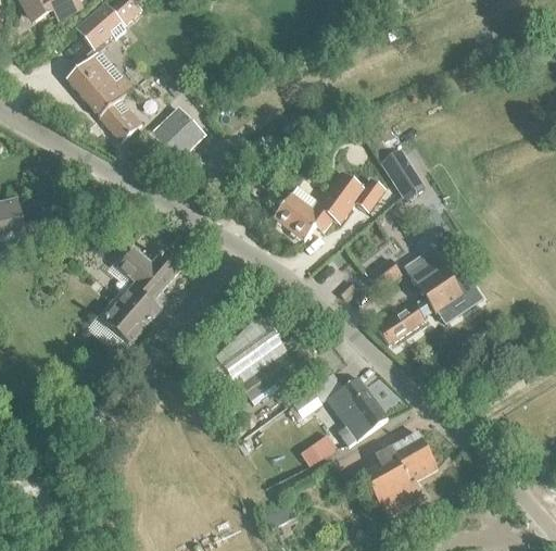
[(24,0),(35,20),(53,9),(58,16),(79,5),(76,0),(24,0)]
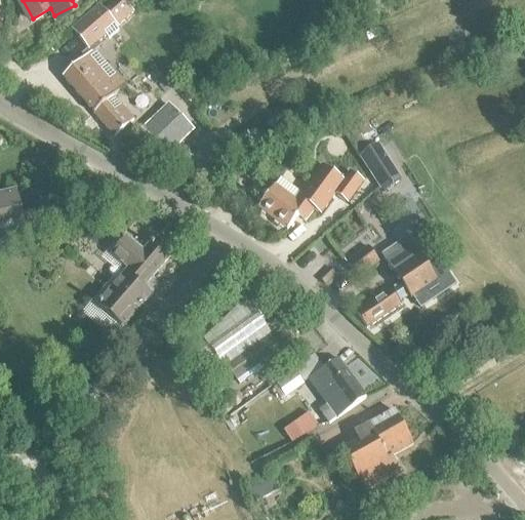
[(71,27),(80,37),(89,47),(106,33),(109,36),(118,28),(116,24),(117,23),(133,9),(125,0),(111,0),(104,6),(99,2),(71,27)]
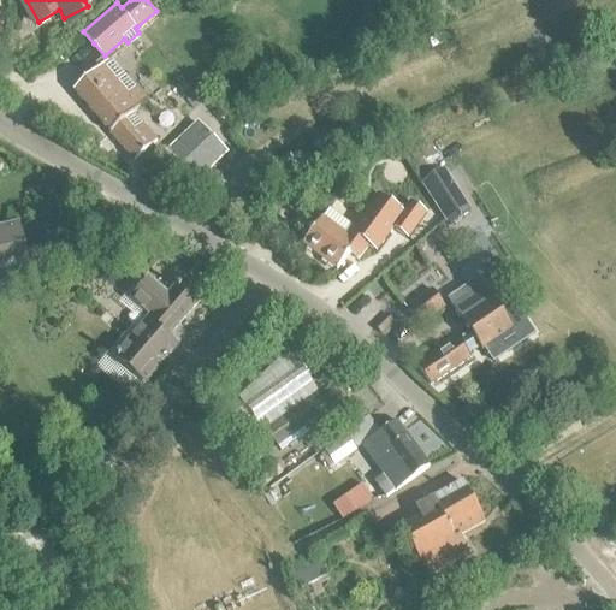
[(134,110),(148,98),(111,57),(75,88),(135,158),(158,137),(134,110)]
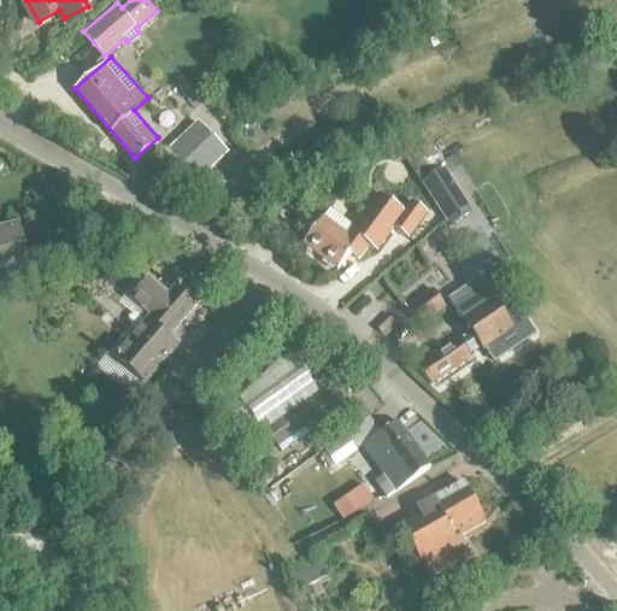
[(422,181),(421,181),(448,222),(471,207),(445,165),(440,168),(434,158),(440,156),(428,136),(403,151),(422,181)]
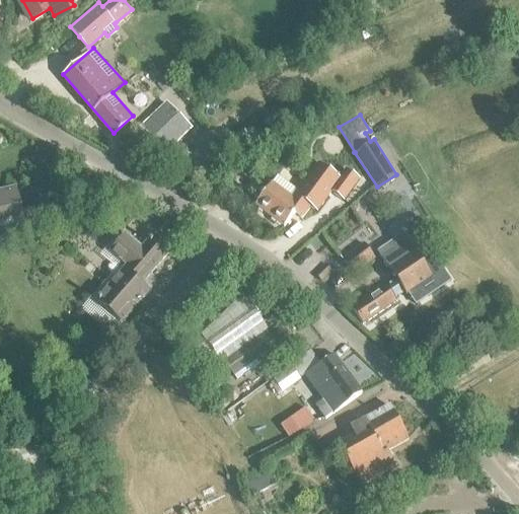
[(255,202),(285,223),(293,211),(301,216),(309,204),(317,209),(331,190),(344,198),(359,177),(345,166),(339,175),(317,160),(291,195),(275,184),(271,180),(255,202)]
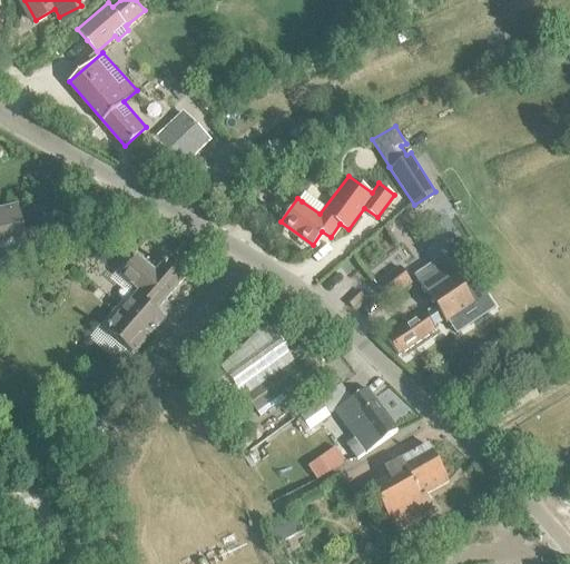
[(0,250),(43,239),(39,225),(25,229),(17,201),(0,205),(0,250)]
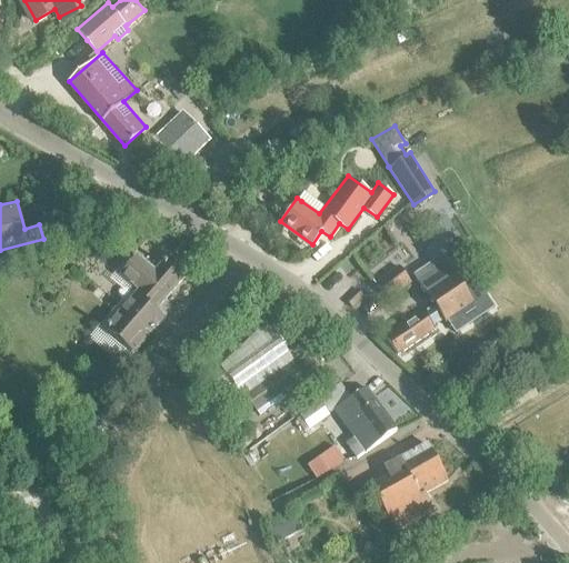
[(422,309),(386,334),(397,352),(435,327),(433,324),(442,318),(445,321),(447,319),(455,330),(493,303),(477,280),(466,288),(447,260),(441,252),(422,265),(427,273),(417,280),(433,305),(425,311),(422,309)]
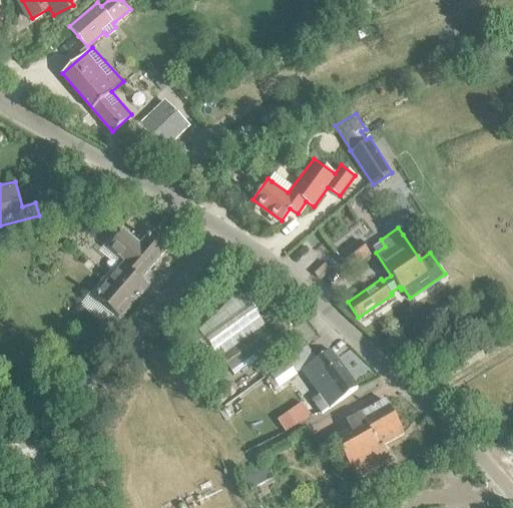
[(147,286),(139,279),(165,247),(149,233),(140,243),(125,229),(110,246),(126,260),(96,295),(121,316),(147,286)]
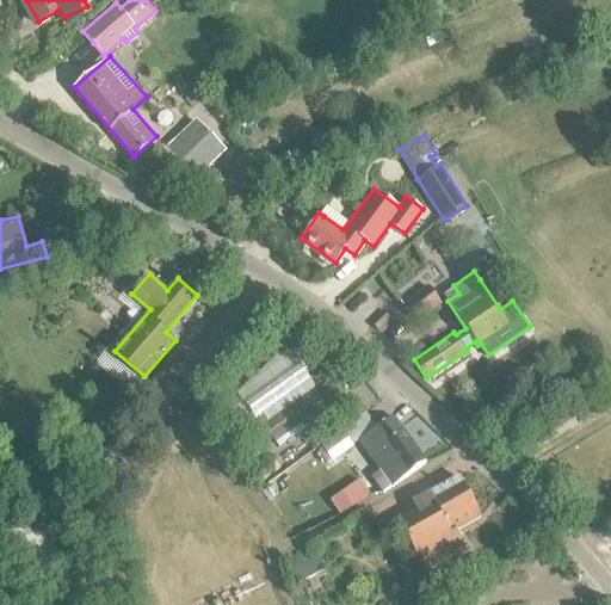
[(405,304),(417,319),(440,300),(429,284),(405,304)]
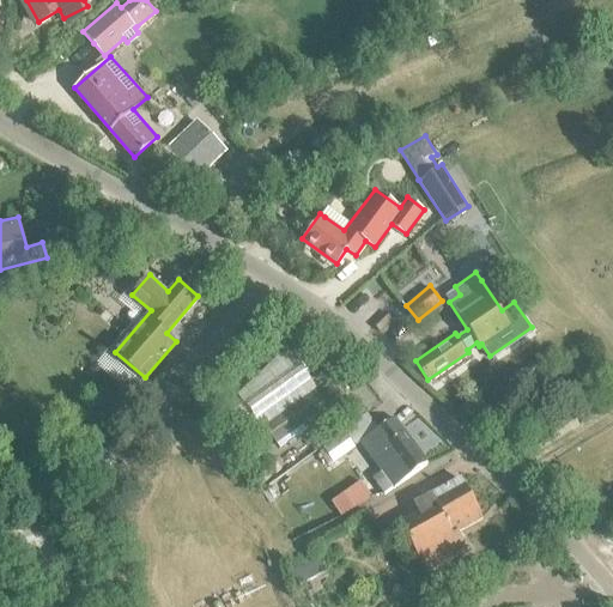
[(372,321),(380,328),(392,316),(386,309),(372,321)]
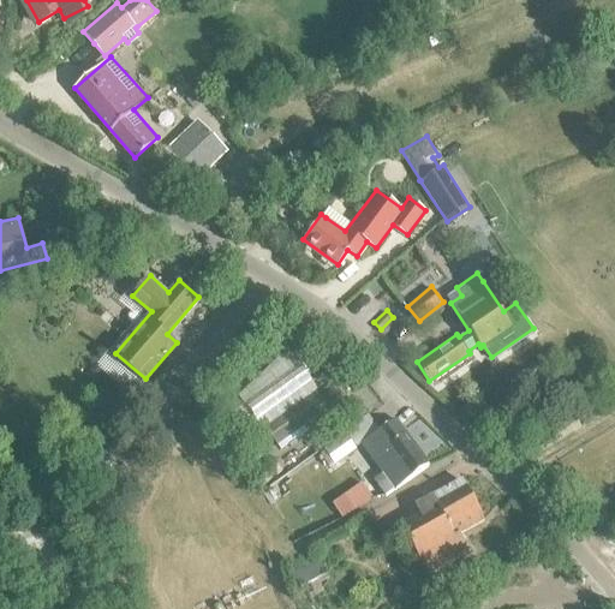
[(290,409),(264,425),(276,442),(302,425),(327,407),(315,390),(290,409)]
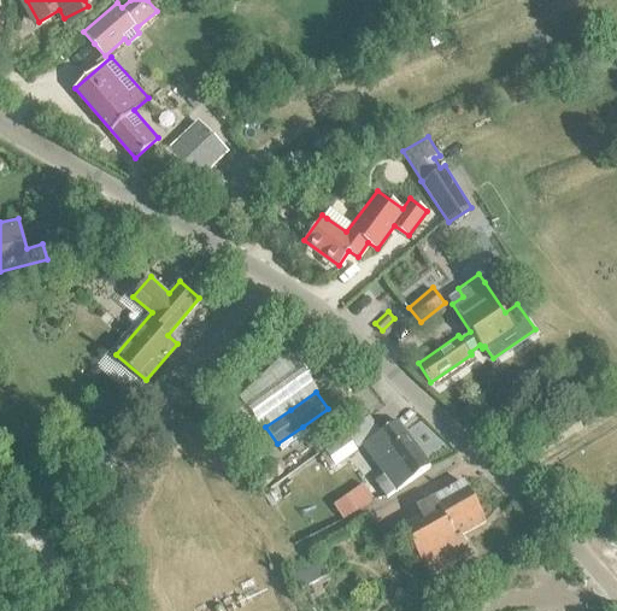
[(383,471),(375,477),(386,493),(394,487),(395,487),(409,477),(409,479),(429,463),(416,445),(397,418),(363,442),(374,458),(383,471)]
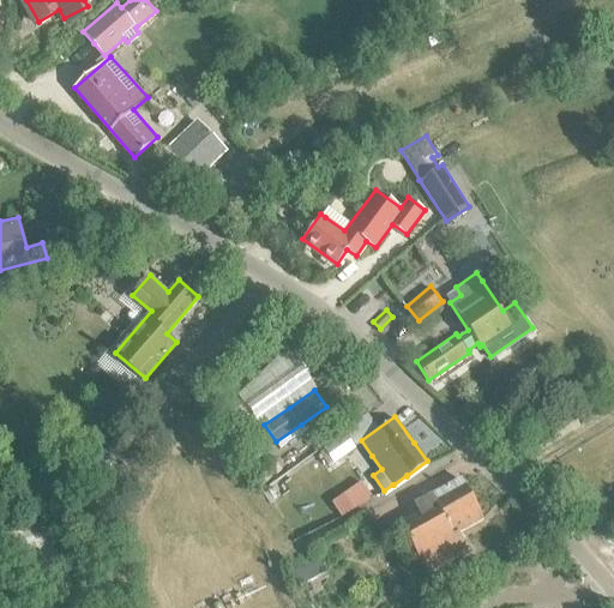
[(309,426),(309,432),(313,438),(320,438),(325,433),(326,427),(321,422),(315,421),(309,426)]
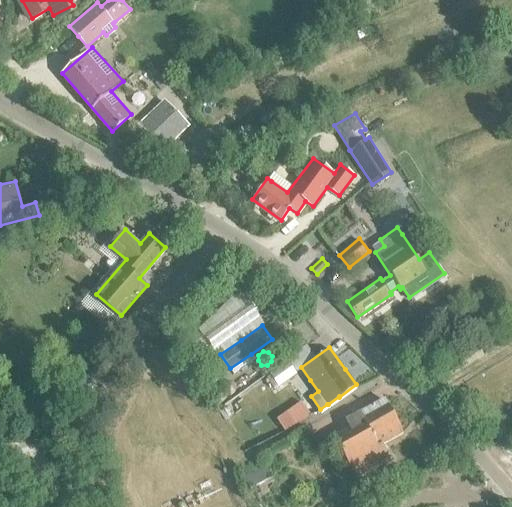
[(226,390),(214,399),(220,407),(232,398),(226,390)]
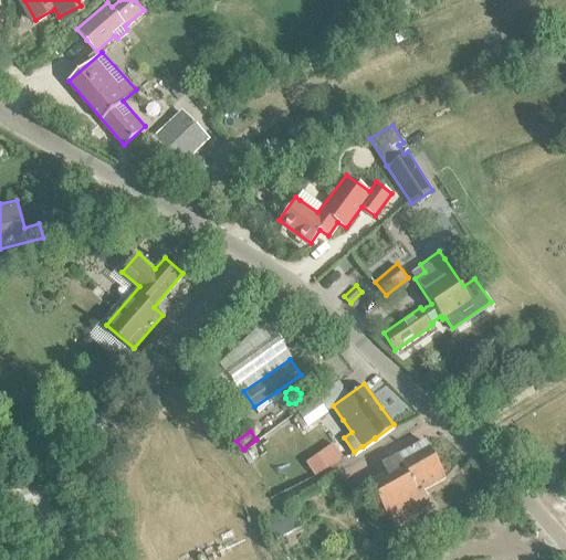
[(368,481),(392,525),(430,505),(421,488),(444,476),(438,463),(426,440),(386,461),(388,464),(384,467),(386,472),(368,481)]
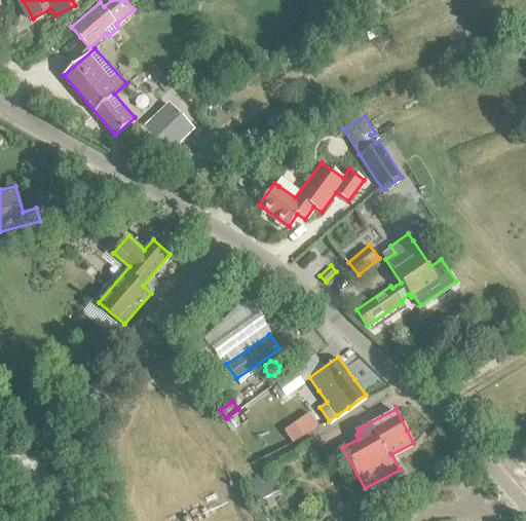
[(285,429),(293,441),(318,422),(309,410),(285,429)]
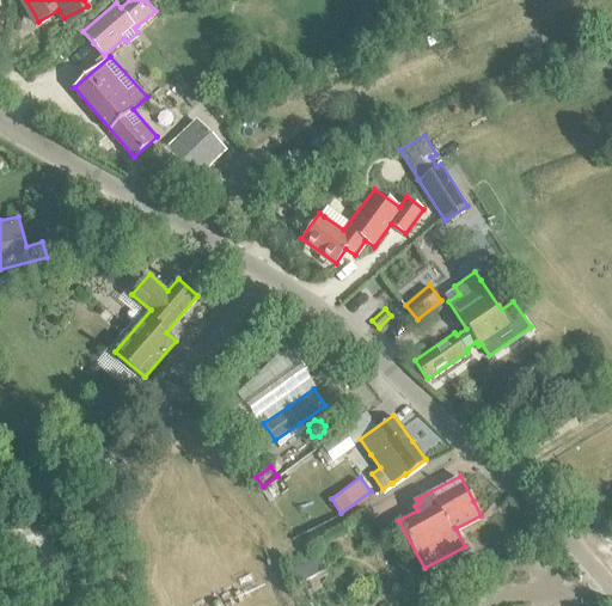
[(287,561),(298,581),(324,568),(314,546),(287,561)]
